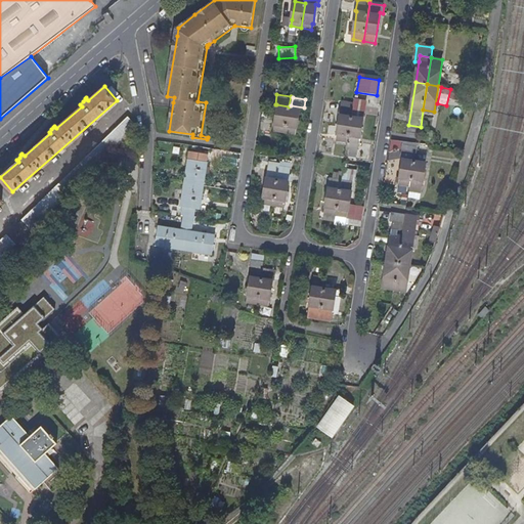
[(364,101),(354,100),(354,103),(348,141),(359,143),(362,118),(364,101)]
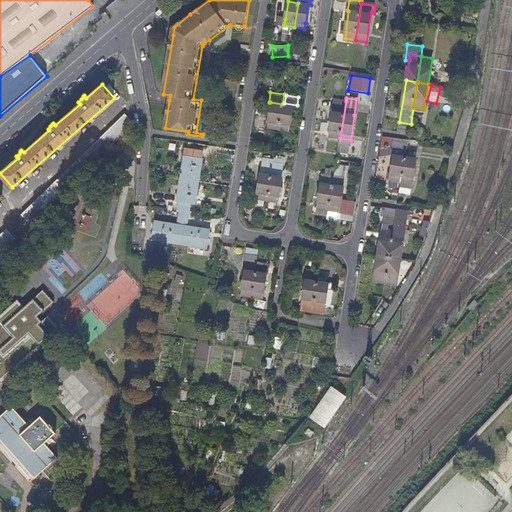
[(340,138),(346,101),(335,100),(334,100),(332,112),(333,112),(329,137),(340,138)]
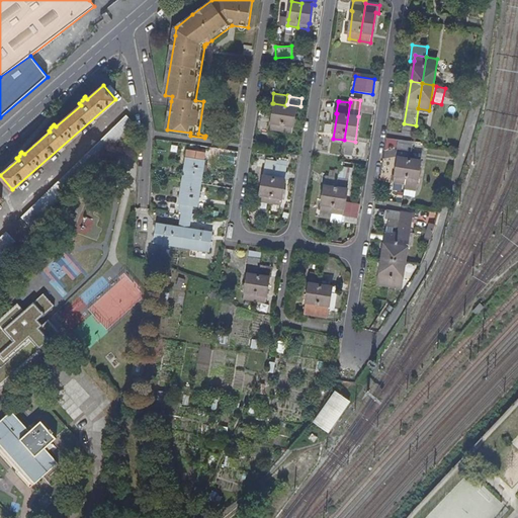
[(281,130),(285,105),(273,103),(269,127),(281,130)]
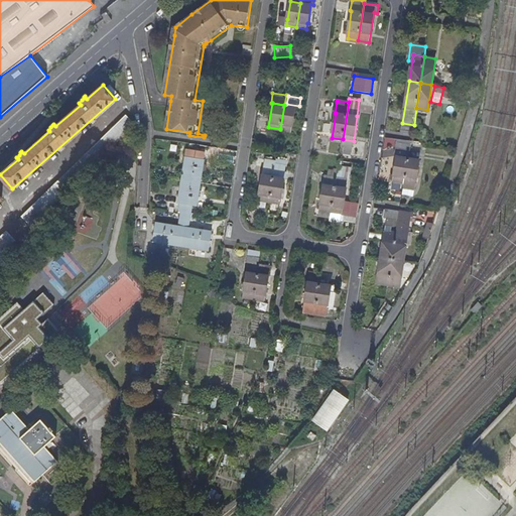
[(295,106),(284,105),(280,129),(291,131),(295,106)]
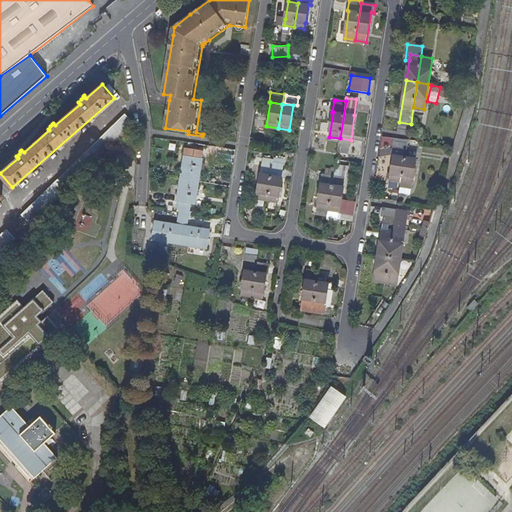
[(30,224),(135,122),(126,112),(21,213),(30,224)]
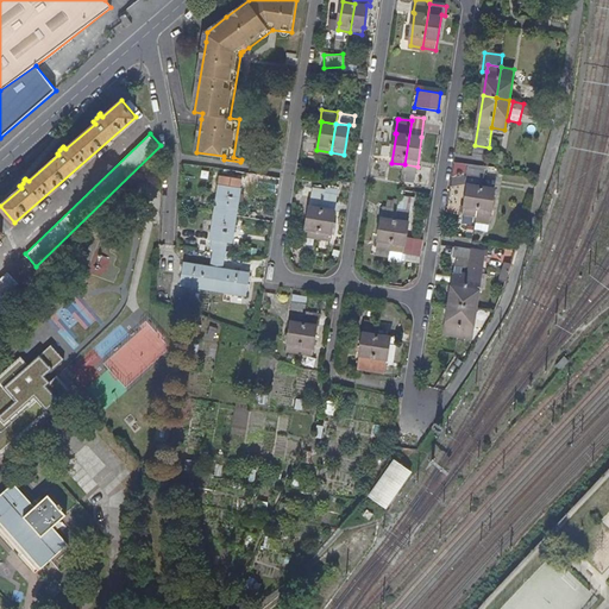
[(489,148),(475,145),(473,156),(487,157),(489,148)]
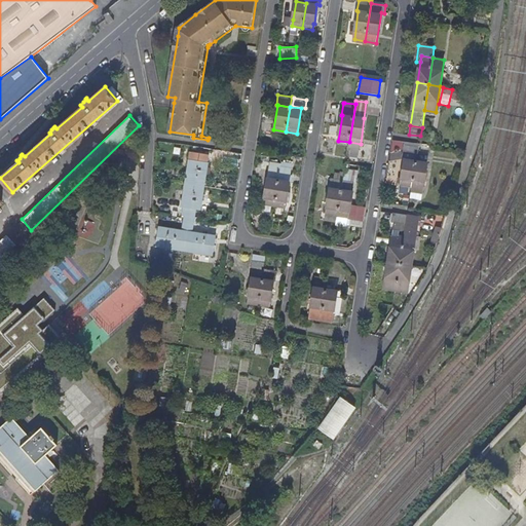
[(417,161),(419,145),(407,143),(405,159),(406,159),(417,161)]
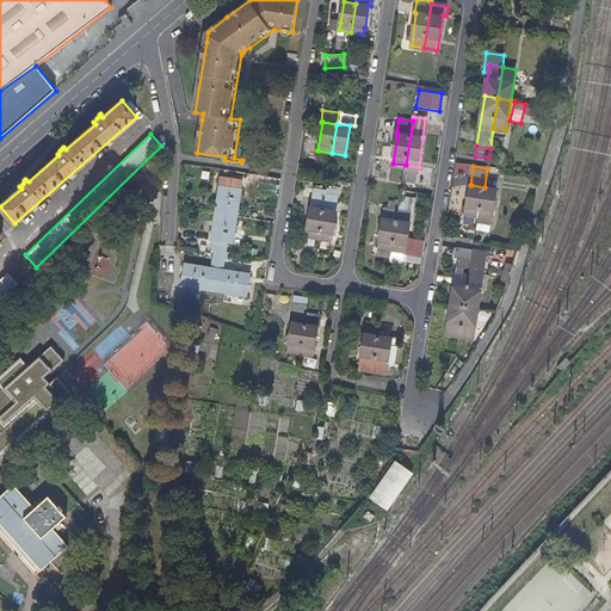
[(216,211),(239,215),(242,189),(238,187),(239,178),(227,176),(224,185),(221,185),(216,211)]
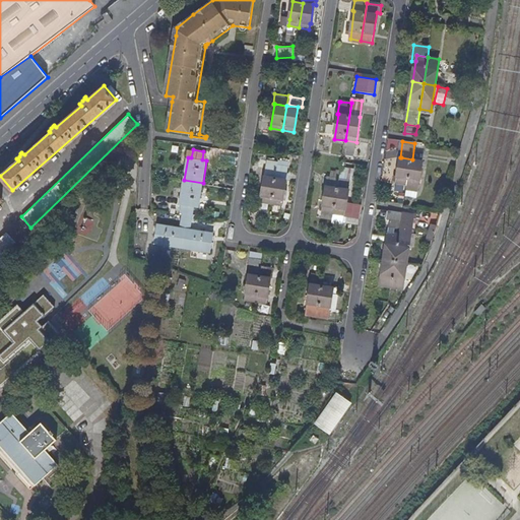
[(408,184),(412,159),(401,157),(398,183),(408,184)]
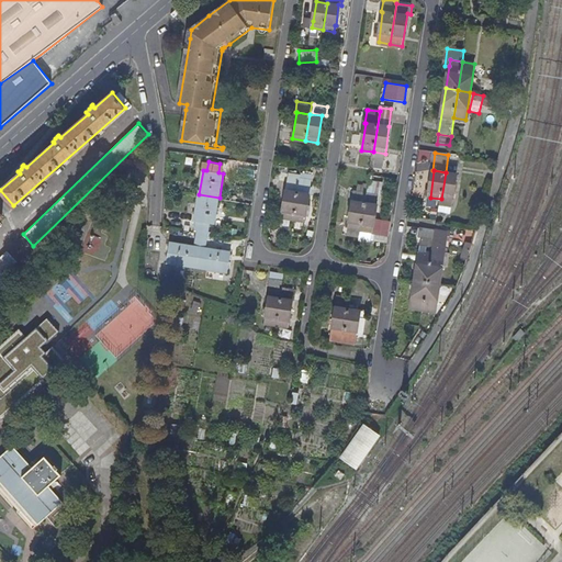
[(440,204),(453,206),(458,175),(446,172),(441,199),(440,204)]
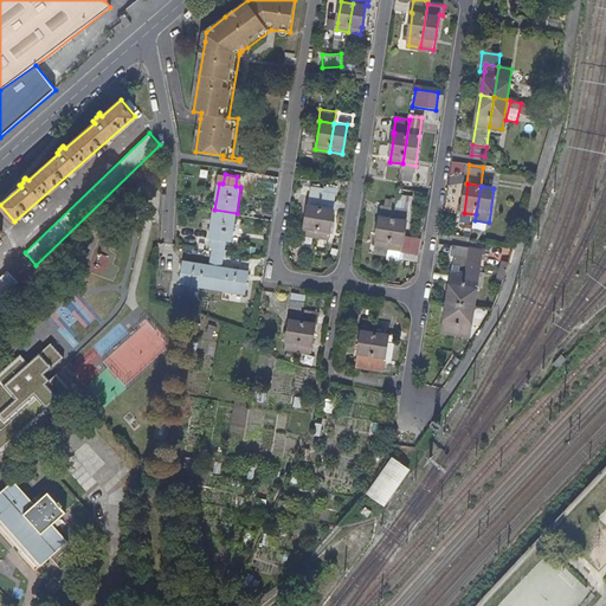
[(321,207),(323,192),(311,189),(309,205),(321,207)]
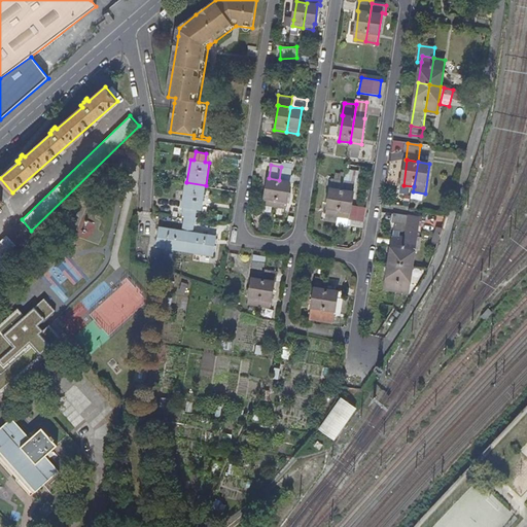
[(280,180),(279,180),(275,205),(286,207),(291,169),(282,167),(280,180)]
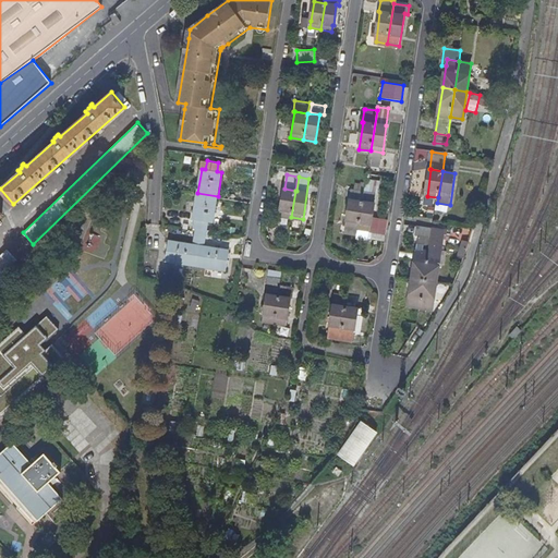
[(365,186),(366,182),(362,181),(362,183),(356,182),(355,191),(364,192),(365,186)]
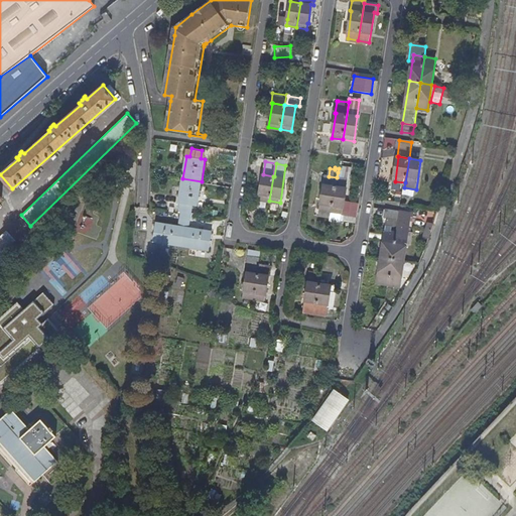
[(269,201),(273,176),(263,174),(260,194),(259,200),(269,201)]
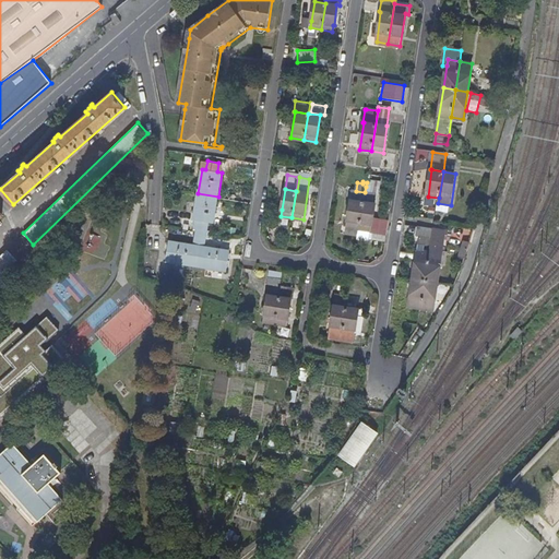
[(365,192),(356,191),(351,191),(349,200),(351,201),(347,227),(359,229),(365,192)]
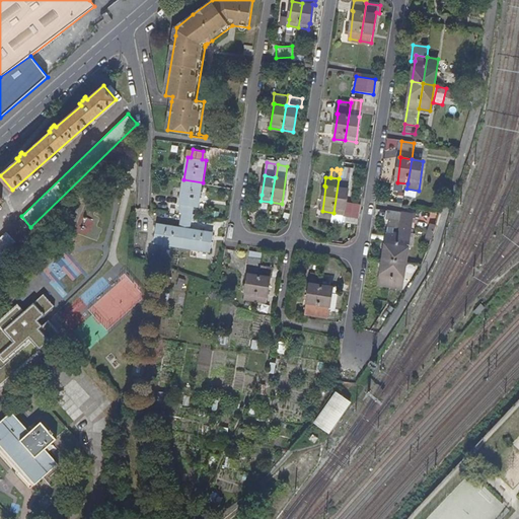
[(350,179),(339,178),(334,213),(336,213),(343,214),(344,208),(346,208),(347,203),(350,179)]
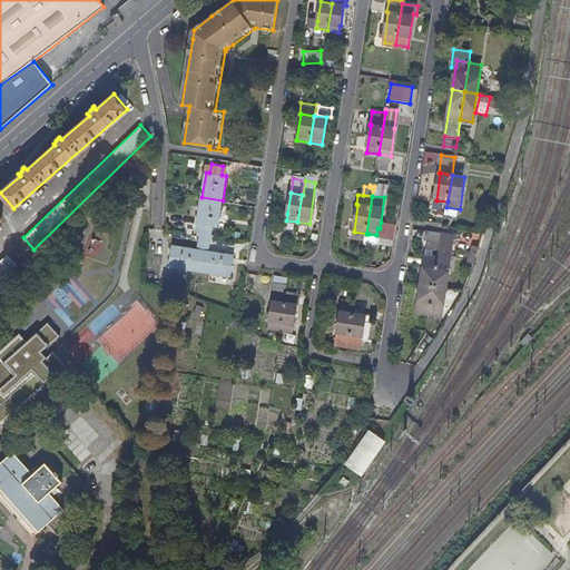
[(218,226),(223,200),(202,197),(197,222),(203,223),(202,232),(213,234),(214,225),(218,226)]
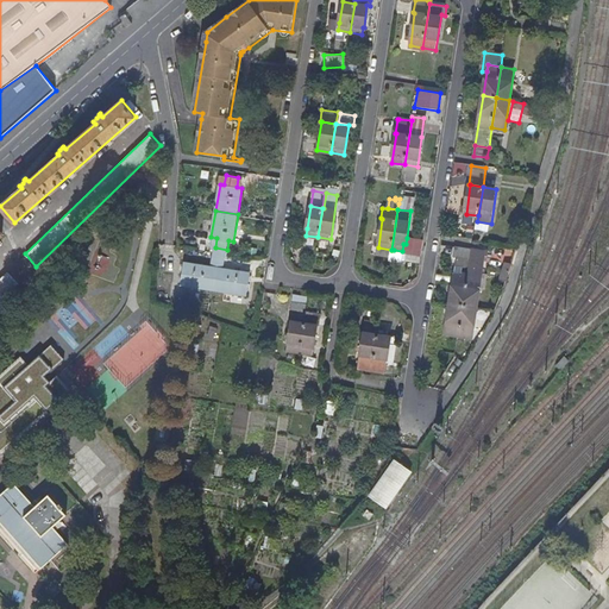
[(465,223),(477,225),(477,221),(478,215),(466,214),(465,223)]
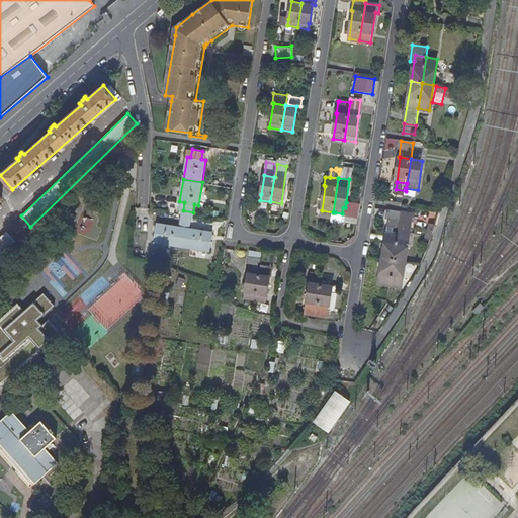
[(406,191),(405,195),(417,197),(418,190),(406,188),(406,191)]
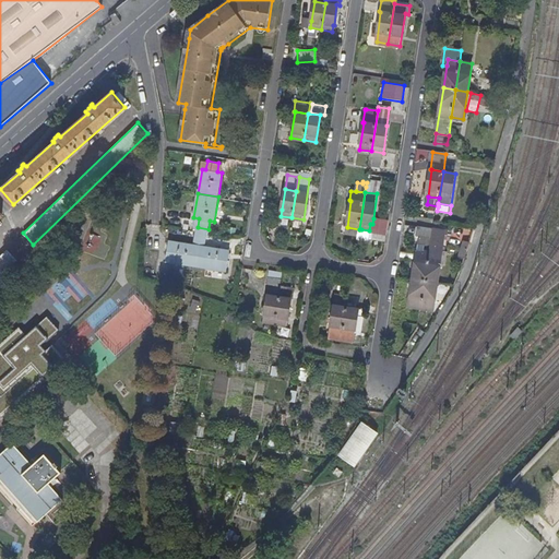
[(389,221),(373,218),(371,230),(371,234),(385,236),(389,221)]
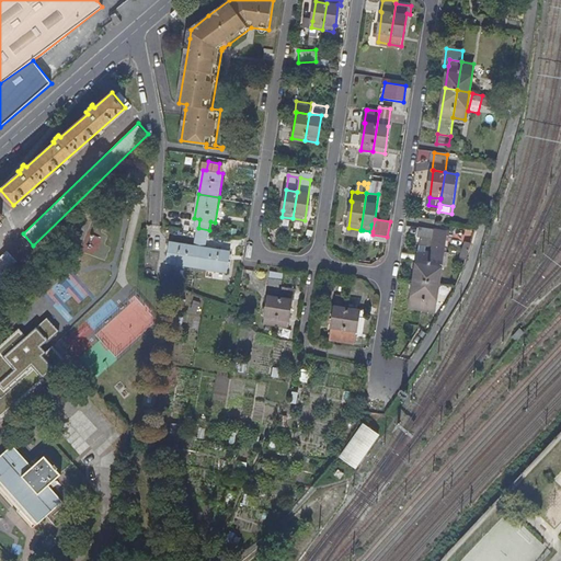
[(198,228),(198,230),(197,237),(208,239),(209,230),(198,228)]
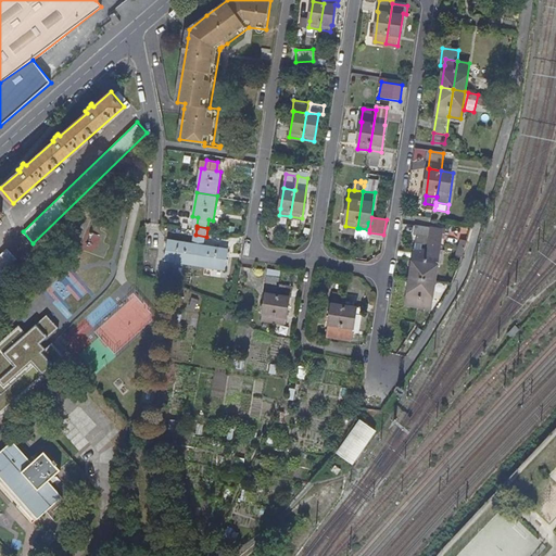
[(343,232),(356,235),(356,230),(357,228),(345,226),(343,232)]
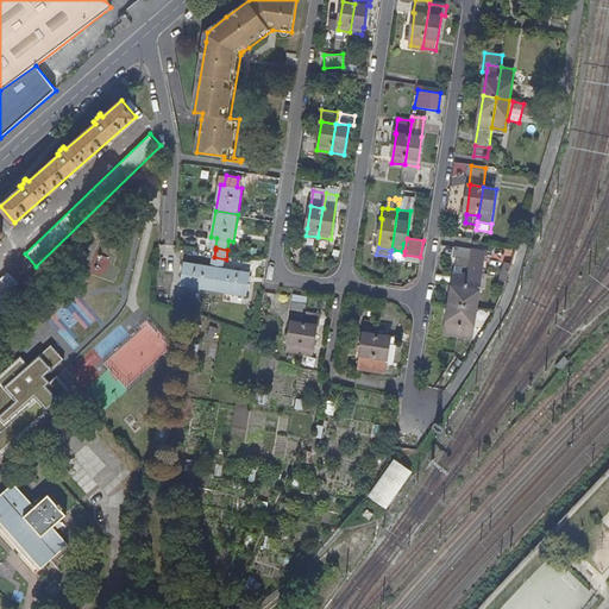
[(471,259),(472,250),(457,248),(454,256),(471,259)]
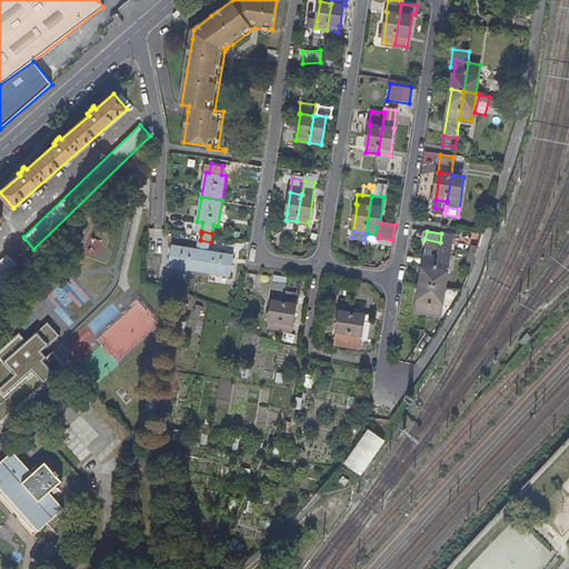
[(439,250),(438,256),(450,258),(453,235),(441,233),(440,242),(439,250)]
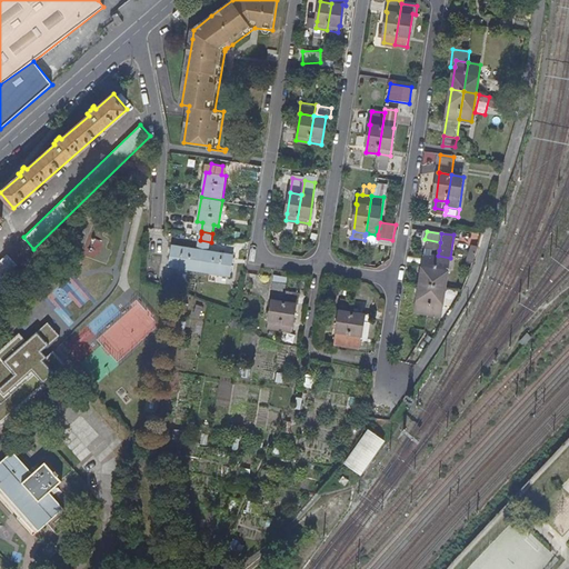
[(88,256),(99,257),(101,240),(91,239),(88,256)]
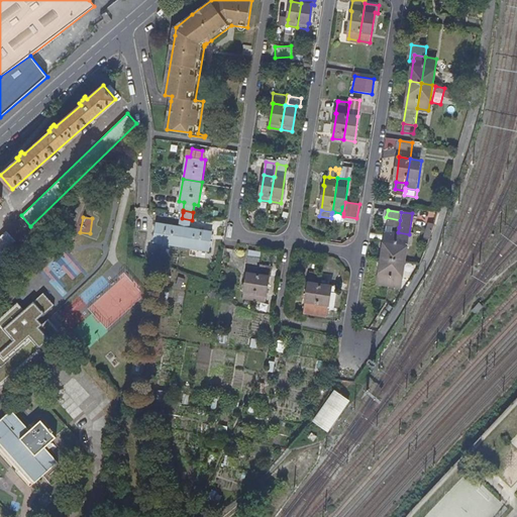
[(190,227),(192,220),(182,218),(181,225),(158,222),(154,240),(182,245),(185,226),(190,227)]
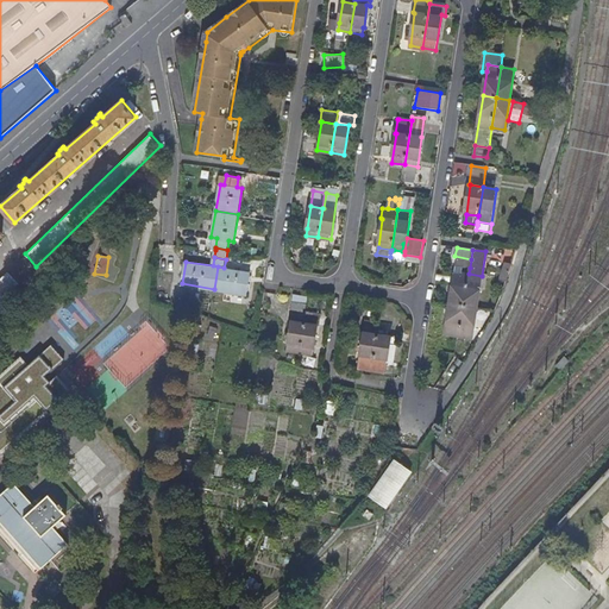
[(252,272),(224,268),(218,267),(214,289),(249,294),(252,272)]
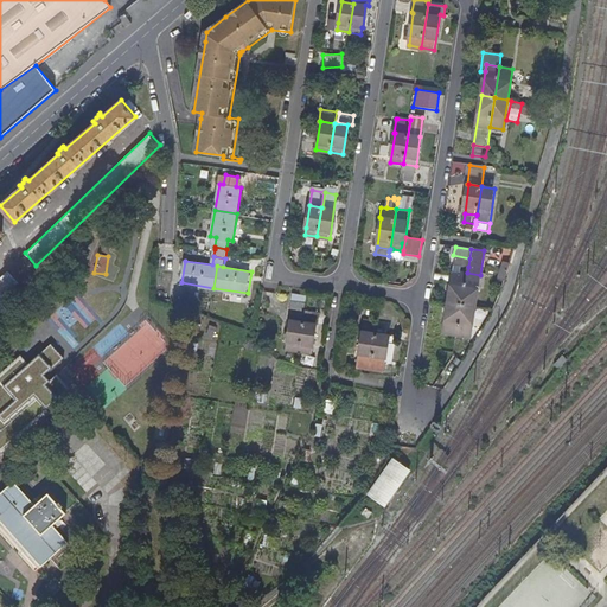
[(461,273),(454,272),(448,301),(462,304),(467,273),(461,273)]
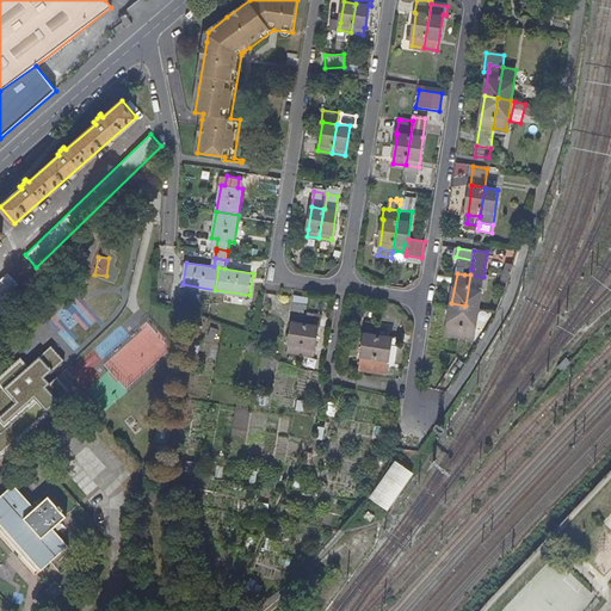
[(470,275),(466,306),(479,308),(483,277),(470,275)]
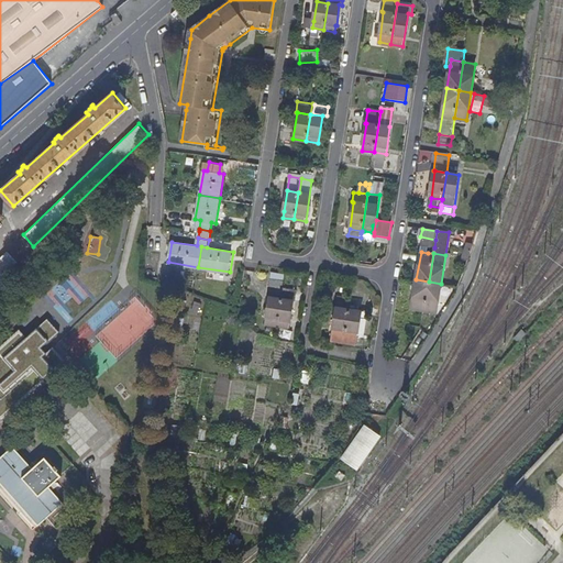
[(37,260),(33,254),(22,264),(26,268),(37,260)]
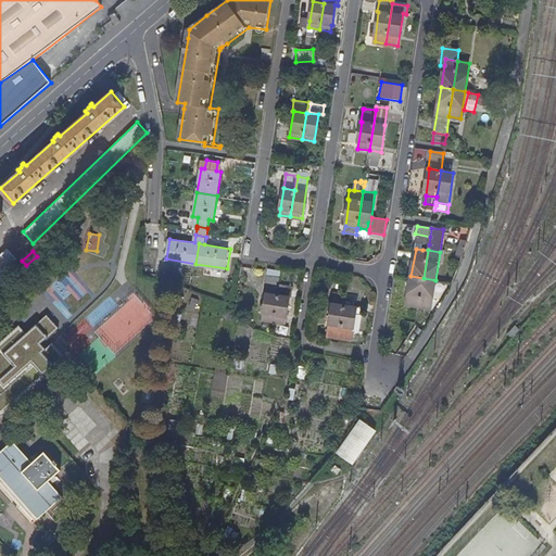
[(0,288),(25,267),(12,252),(0,262),(0,288)]
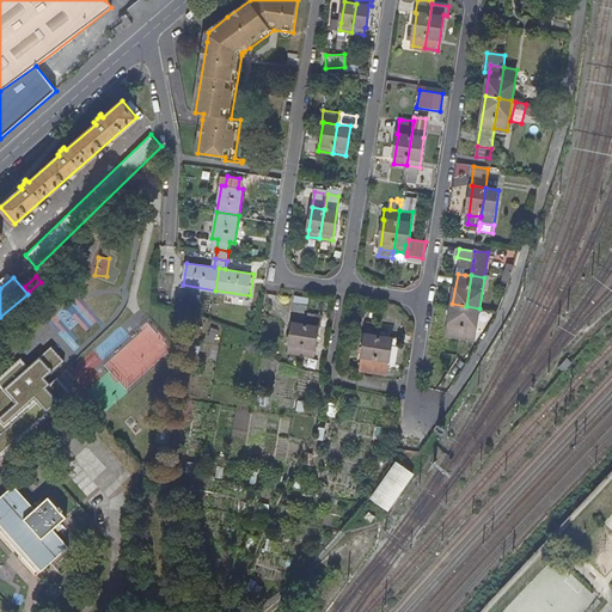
[(307,313),(310,300),(295,299),(292,323),(294,323),(289,352),(301,354),(307,313)]
